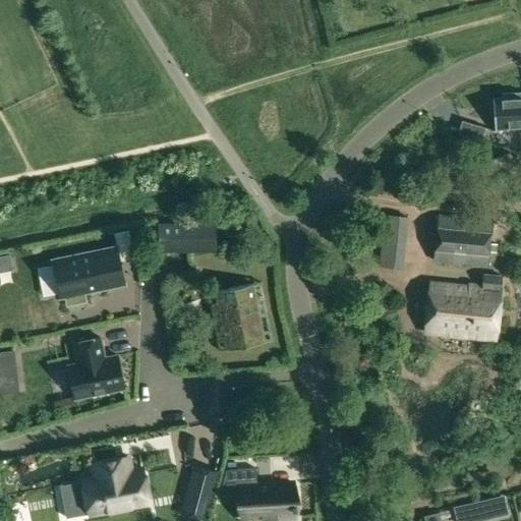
[(493,97),(495,131),(496,130),(496,129),(520,127),(520,98),(520,99),(520,92),(501,94),(501,98),(494,98),(494,97),(493,97)]
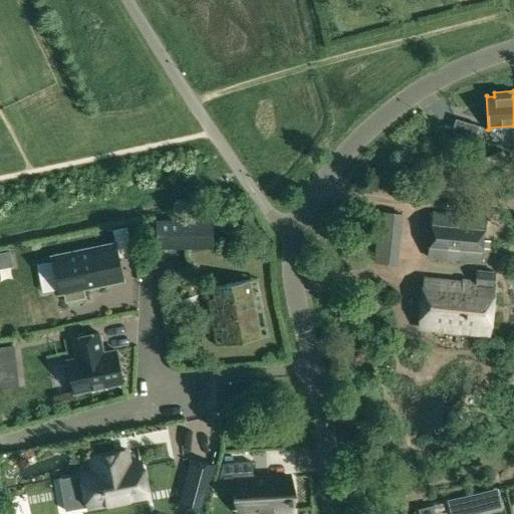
[(478,126),(455,118),(451,132),(475,139),(478,126)]
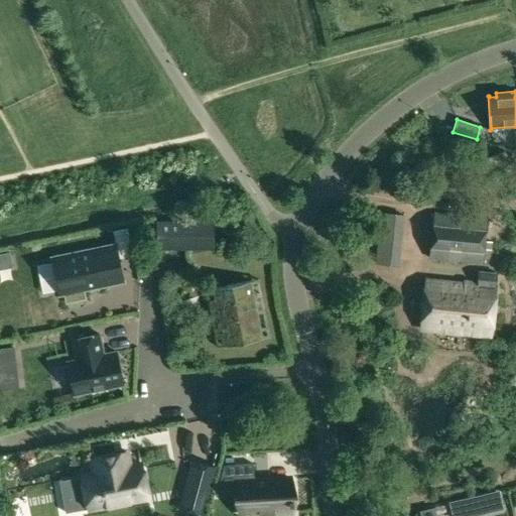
[(386,211),(377,263),(398,266),(405,214),(386,211)]
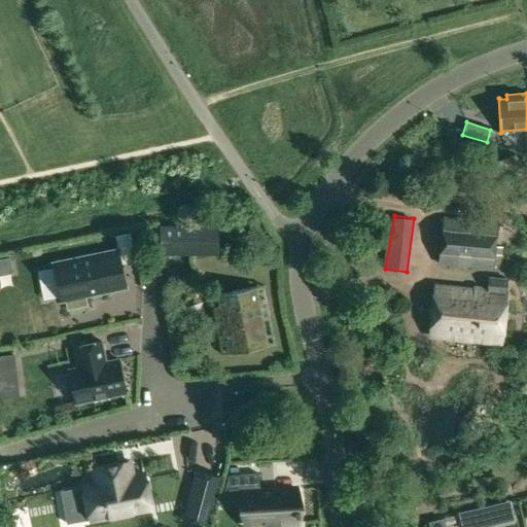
[(493,270),(495,255),(500,255),(501,247),(495,246),(498,224),(494,223),(495,219),(489,218),(488,222),(443,218),(438,264),(493,270)]
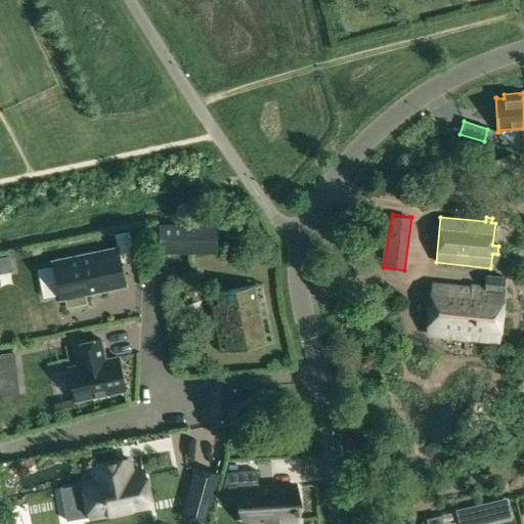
[(217,224),(172,224),(159,224),(159,254),(172,254),(217,254),(217,224)]
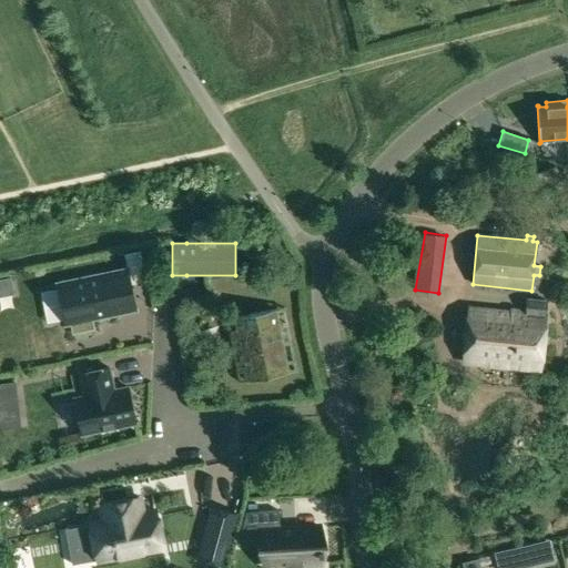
[(135,310),(128,270),(59,285),(67,324),(71,323),(73,334),(95,330),(93,318),(135,310)]
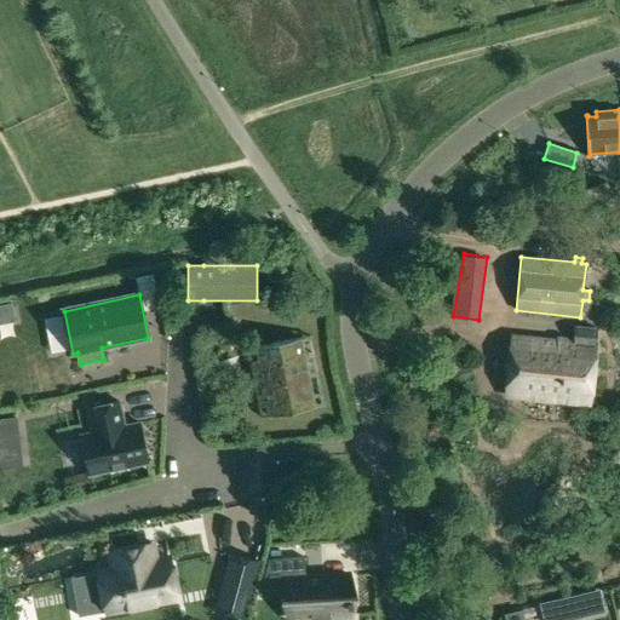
[(512,337),(506,396),(590,405),(596,345),(595,345),(596,329),(575,327),(574,343),(512,337)]
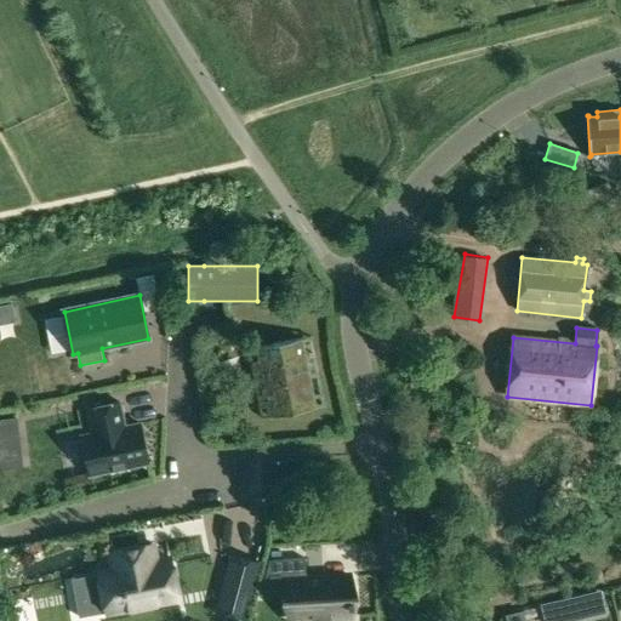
[(301,339),(256,347),(248,349),(249,358),(258,408),(261,417),(324,405),(311,337),(301,339)]
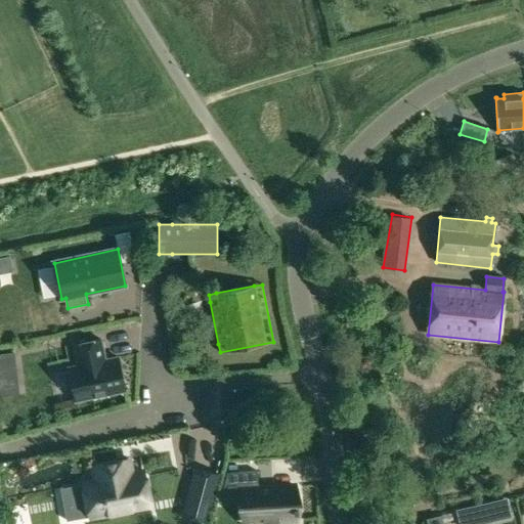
[(78,365),(69,367),(76,401),(125,390),(118,357),(104,360),(100,339),(74,345),(78,365)]
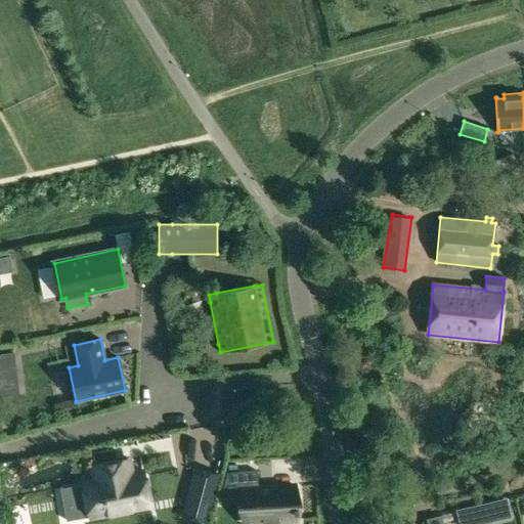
[(0,376),(14,375),(12,353),(0,354),(0,376)]
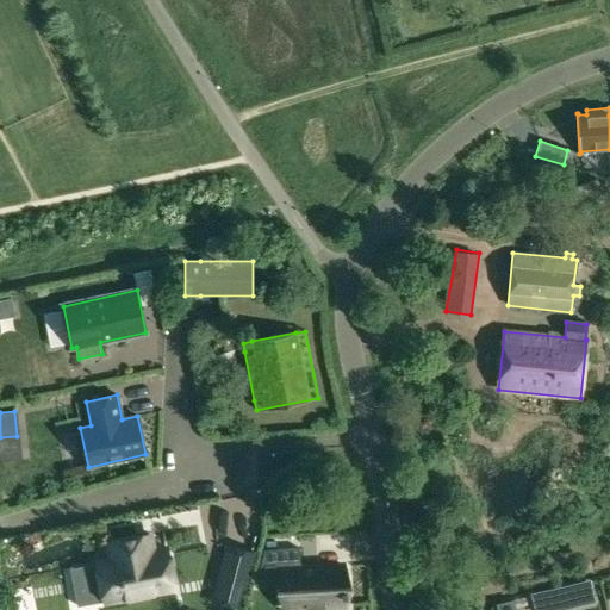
[(98,564),(70,568),(78,607),(105,602),(174,589),(167,549),(153,552),(149,535),(147,535),(135,537),(107,543),(111,560),(97,562),(98,564)]
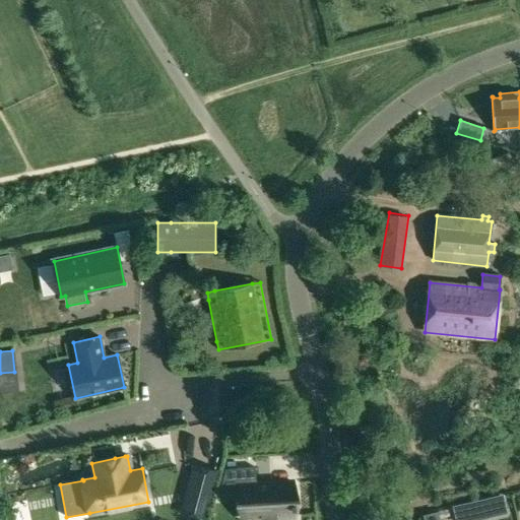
[(240,486),(241,498),(242,498),(243,518),(251,518),(295,515),(294,507),(296,507),(296,502),(294,502),(293,482),(285,482),(256,484),(255,467),(225,469),(224,472),(220,488),(240,486)]
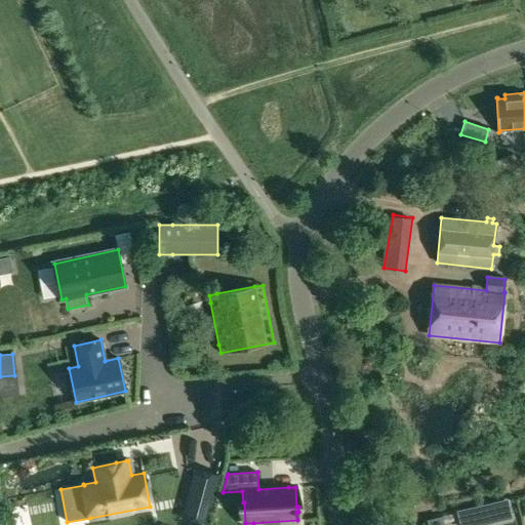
[(188,493),(182,516),(182,517),(183,517),(207,523),(214,499),(189,493),(188,492),(188,493)]
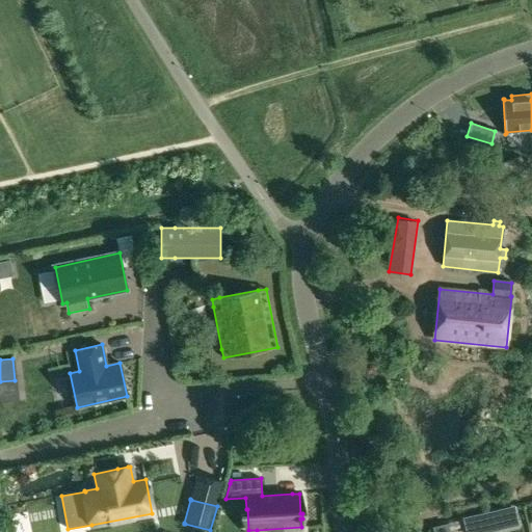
[(483,531),(519,524),(514,509),(514,506),(513,505),(463,516),(463,521),(464,523),(467,531),(483,531)]
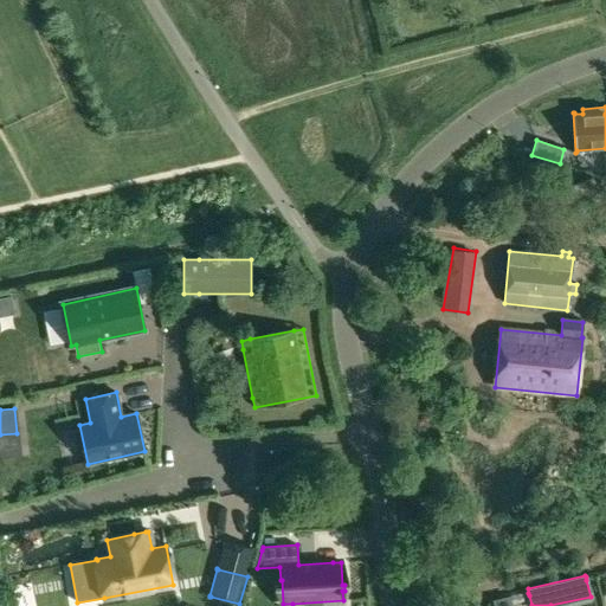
[(494,604),(494,605),(511,605),(510,600),(509,598),(509,595),(492,599),(494,604)]
